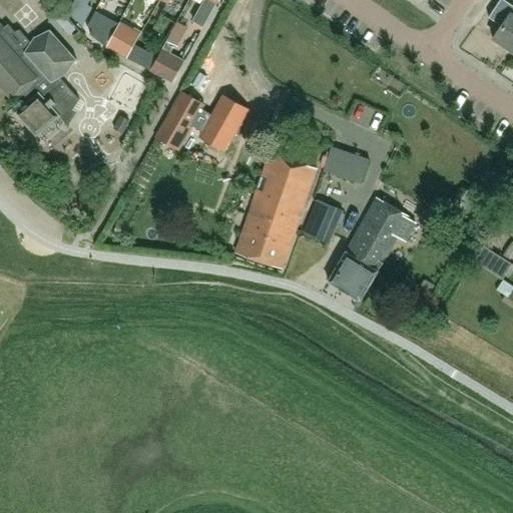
[(75,0),(69,12),(82,27),(93,8),(87,5),(90,0),(75,0)]
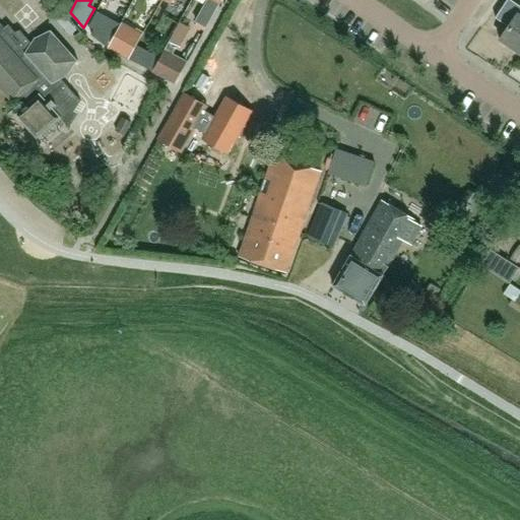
[(220,2),(220,0),(207,0),(204,7),(205,8),(199,19),(208,24),(220,2)]
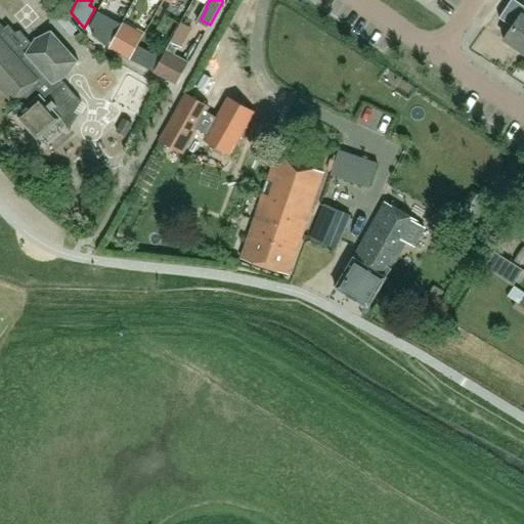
[(523,14),(521,12),(503,40),(523,53),(523,14)]
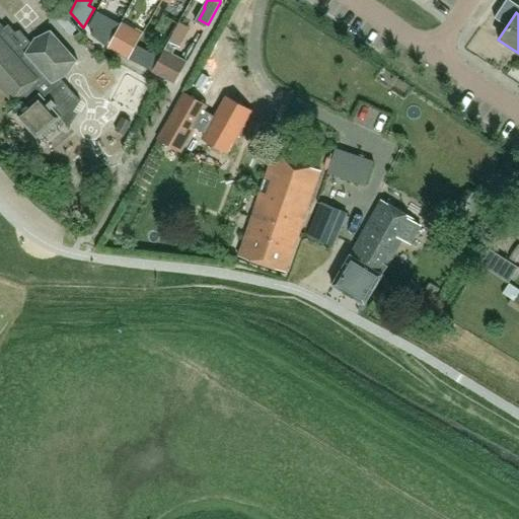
[(101,41),(114,20),(102,14),(91,34),(101,41)]
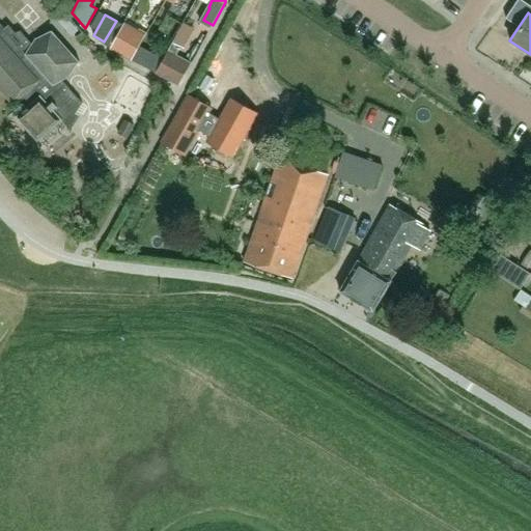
[(82,103),(62,80),(68,77),(79,61),(51,30),(35,38),(31,44),(20,31),(16,33),(8,25),(4,28),(0,23),(0,87),(14,103),(17,100),(24,109),(15,116),(37,141),(61,120),(71,131),(72,130),(71,129),(79,117),(75,114),(82,103)]
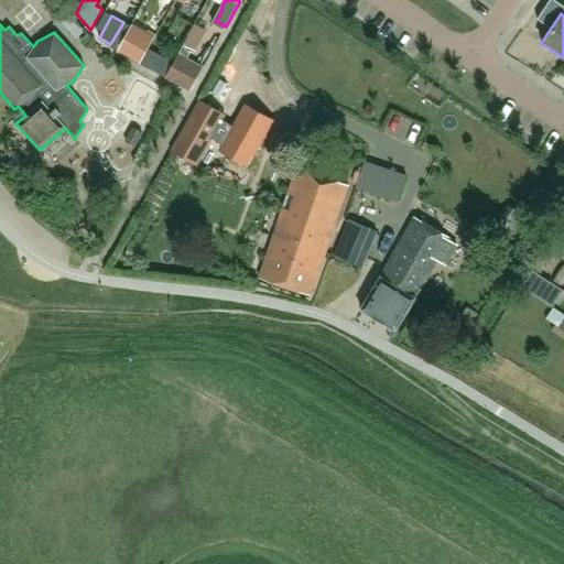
[(153,39),(145,34),(140,43),(130,38),(122,53),(121,54),(139,64),(139,63),(153,39)]
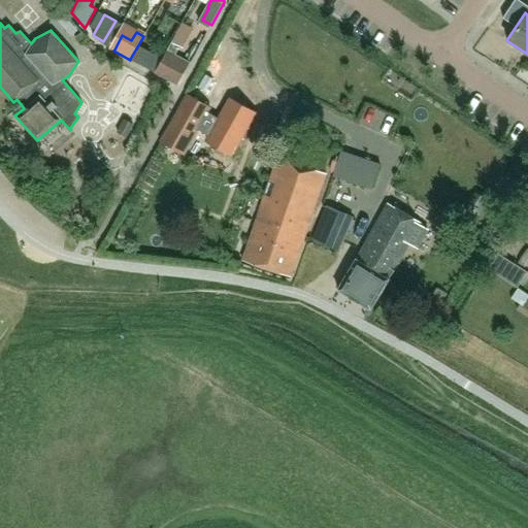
[(172,96),(190,67),(166,53),(149,81),(172,96)]
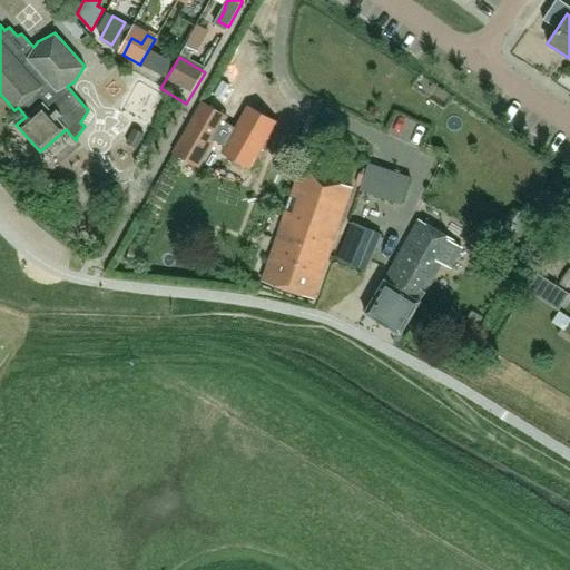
[(203,100),(174,153),(198,167),(215,138),(227,145),(224,151),(251,167),(276,123),(249,107),(237,128),(225,121),(228,116),(203,100)]
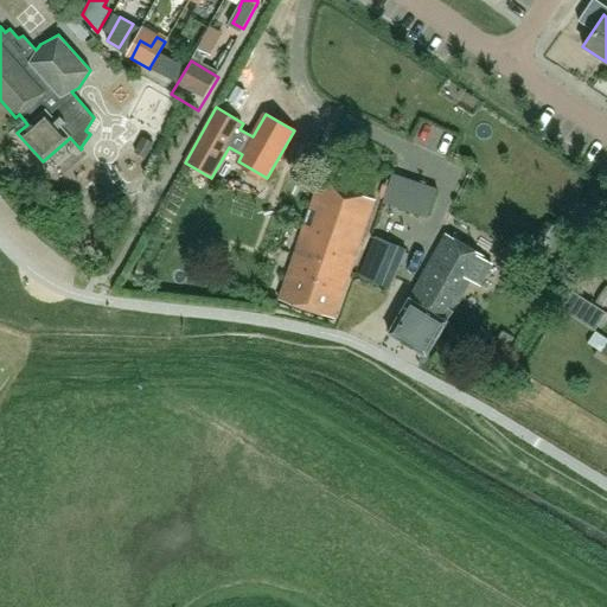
[(145,158),(154,142),(142,136),(134,152),(145,158)]
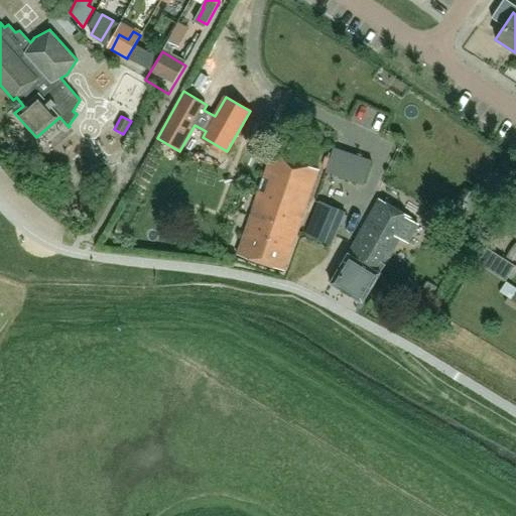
[(372,159),(333,147),(325,171),(364,184),(372,159)]
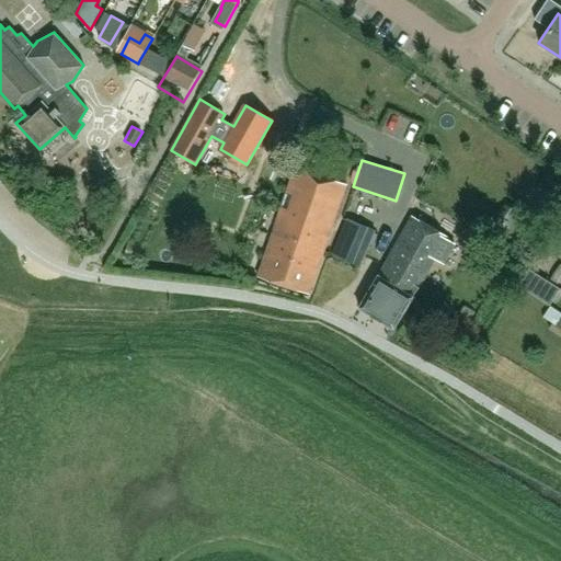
[(296,167),(275,224),(256,276),(308,294),(346,184),(296,167)]
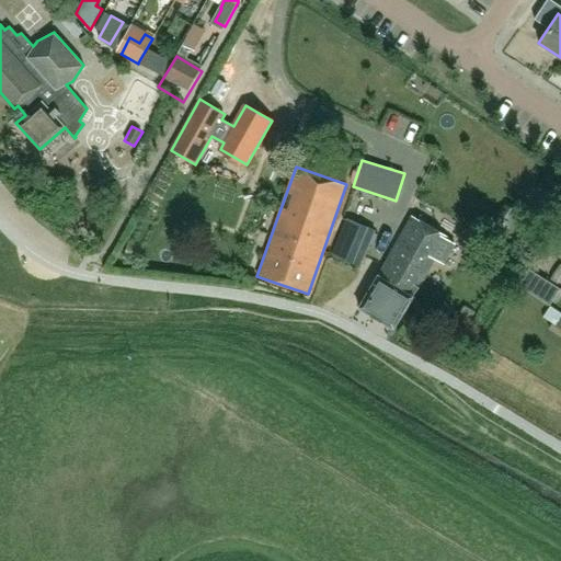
[(359,196),(357,207),(381,213),(384,203),(359,196)]
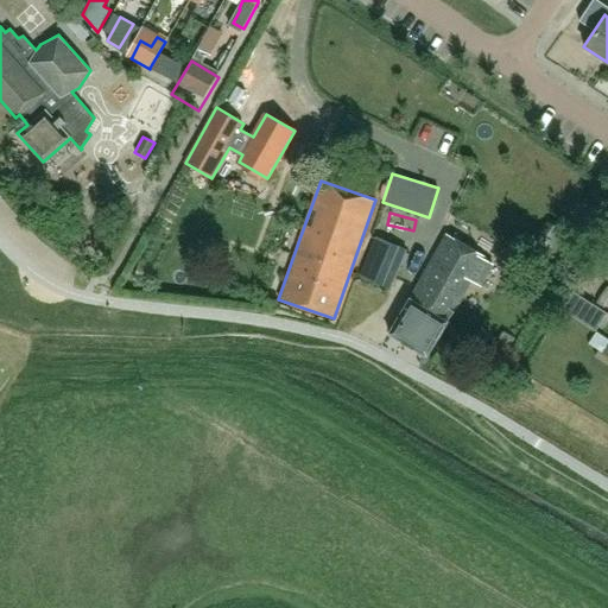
[(569,234),(549,221),(537,241),(557,253),(569,234)]
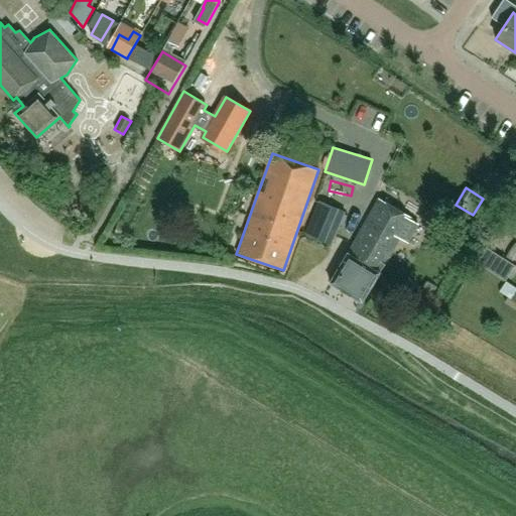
[(412,218),(379,199),(378,199),(330,283),(362,301),(385,261),(398,237),(400,238),(407,242),(417,224),(410,220),(412,218)]
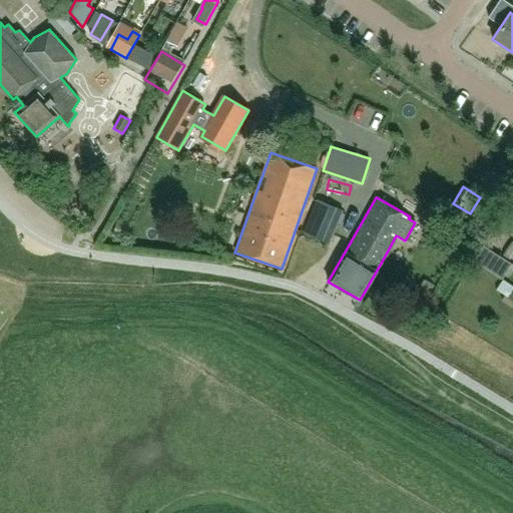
[(318,199),(304,232),(304,233),(328,243),(343,209),(318,199)]
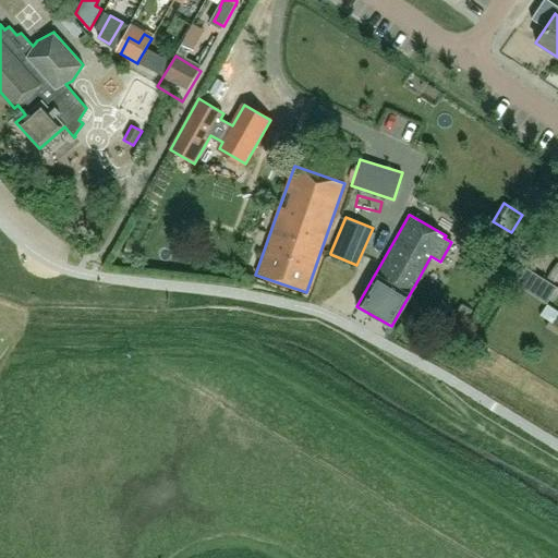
[(543,284),(537,280),(540,276),(525,267),(516,283),(535,296),(543,284)]
